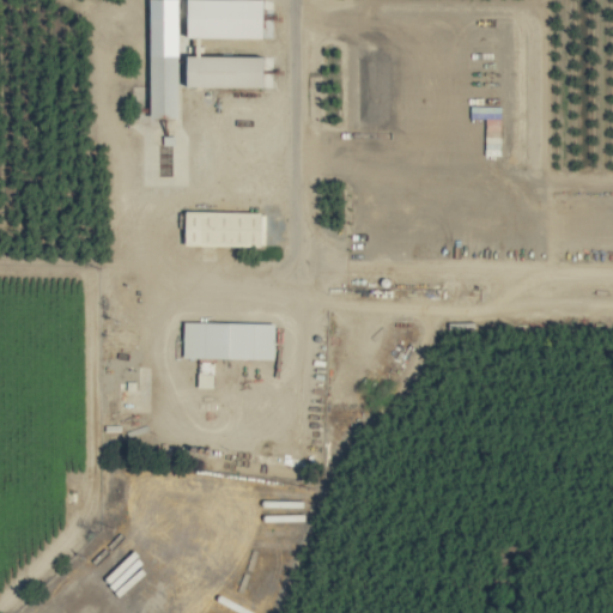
[(180,0),(150,0),(151,11),(153,11),(153,42),(165,42),(165,48),(180,48),(180,0)]
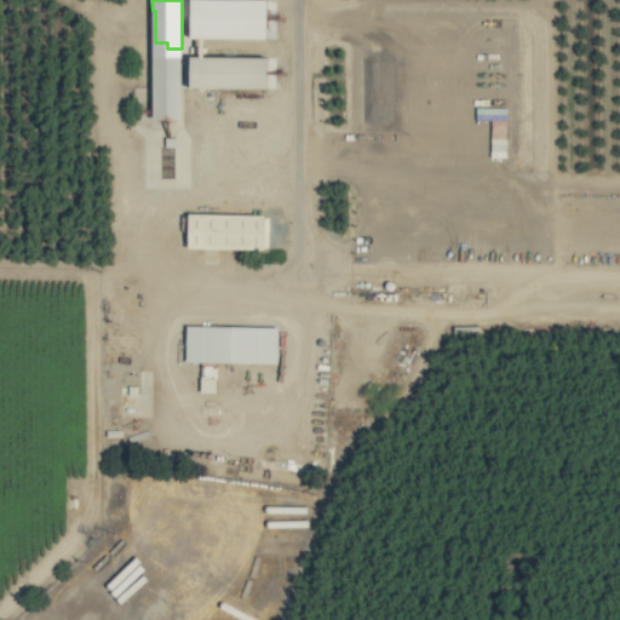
[(193,0),(193,39),(270,39),(269,0),(193,0)]
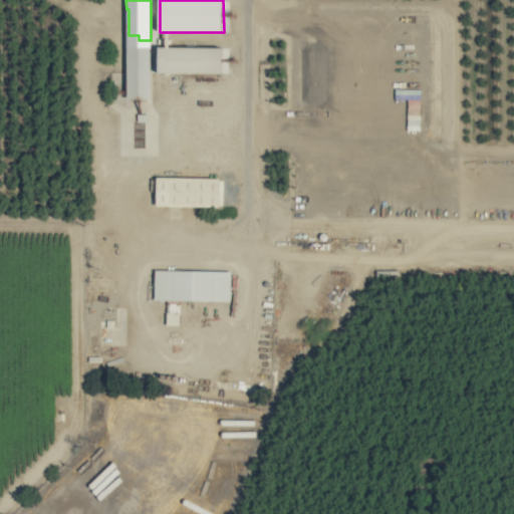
[(224,47),(158,47),(158,72),(223,72),(224,47)]
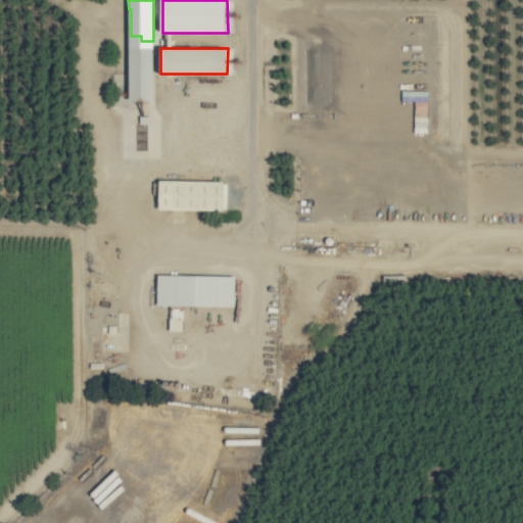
[(225,181),(159,180),(158,209),(183,209),(225,210),(225,181)]
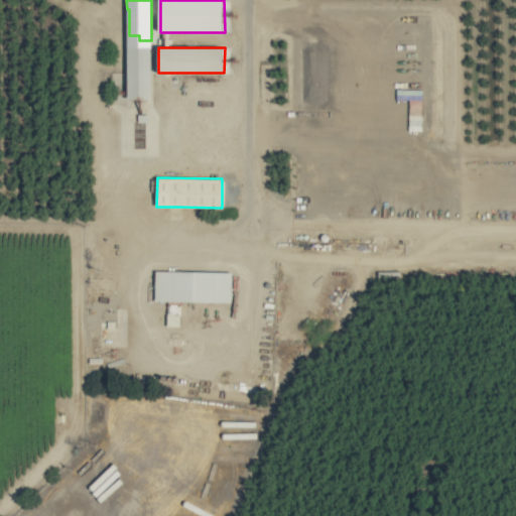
[(233,274),(172,272),(172,275),(196,276),(196,283),(211,283),(211,301),(233,302),(233,274)]
